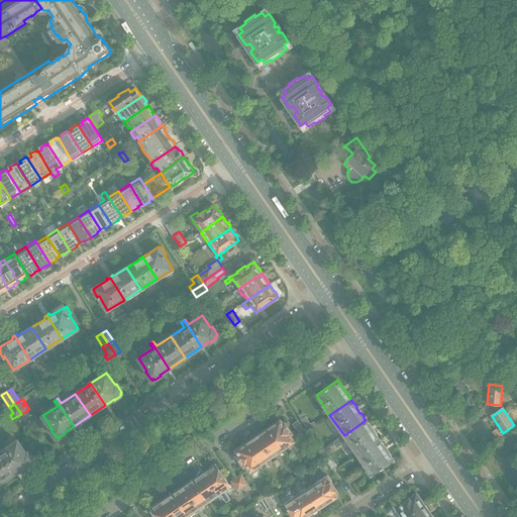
[(295,440),(291,434),(292,433),(285,424),(283,425),(281,423),(282,421),(278,420),(278,422),(276,423),(274,423),(270,426),(270,427),(269,428),(283,448),(295,440)]
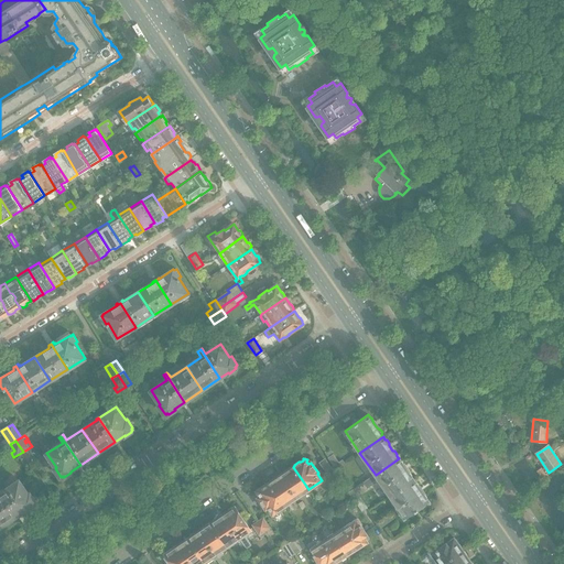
[(412,478),(412,476),(410,473),(408,472),(404,467),(404,465),(402,462),(400,461),(399,458),(376,475),(390,497),(413,480),(412,478)]
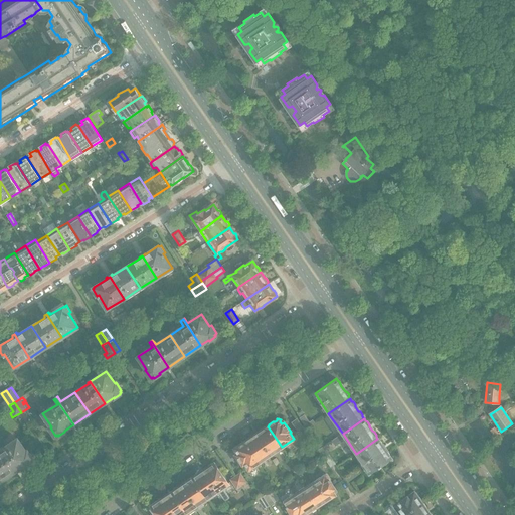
[(305,431),(303,427),(297,419),(292,422),(302,438),(307,434),(305,431)]
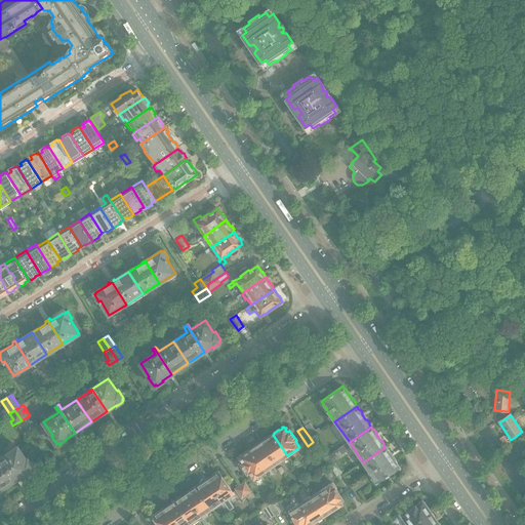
[(287,455),(273,435),(272,436),(271,435),(267,438),(267,439),(261,442),(276,462),(287,455)]
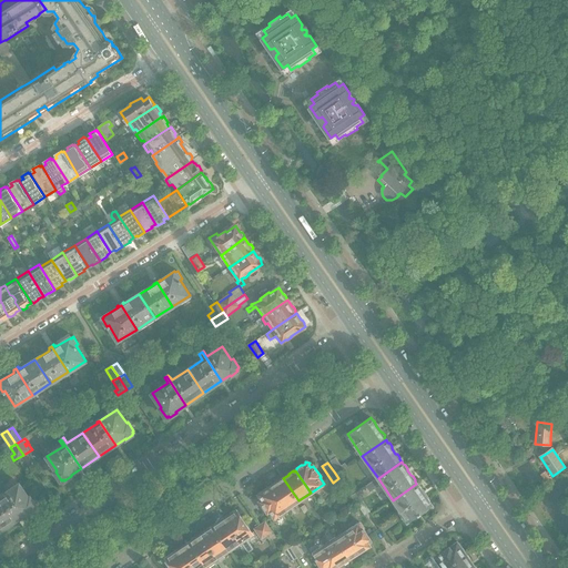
[(550,478),(546,472),(540,475),(545,483),(550,478)]
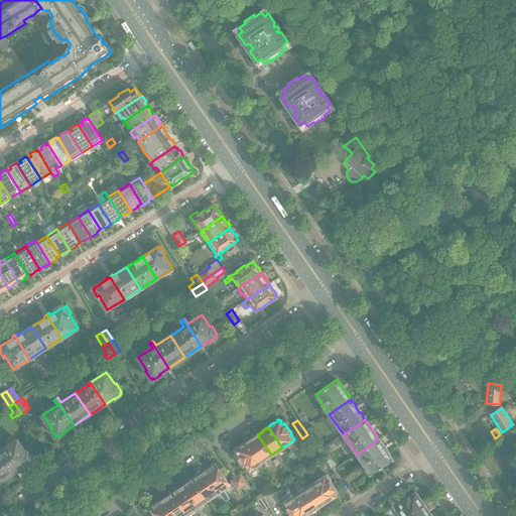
[(271,455),(257,434),(253,437),(251,437),(248,439),(248,441),(246,441),(260,463),(271,455)]
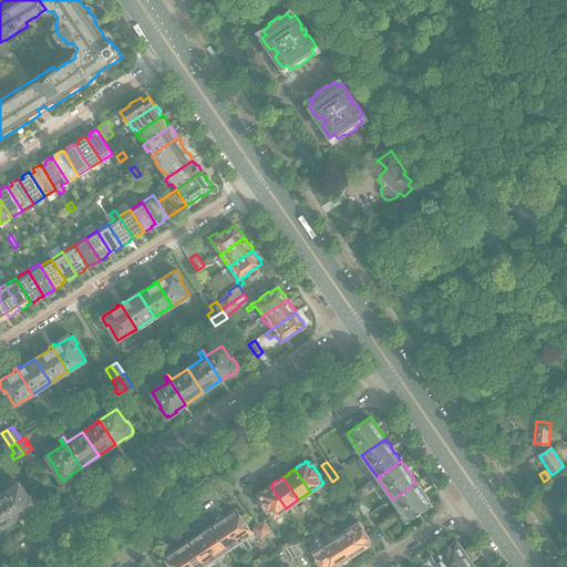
[(37,504),(30,495),(29,496),(20,483),(6,492),(1,486),(0,487),(0,488),(19,517),(28,512),(29,513),(35,508),(34,507),(35,506),(34,505),(37,504)]
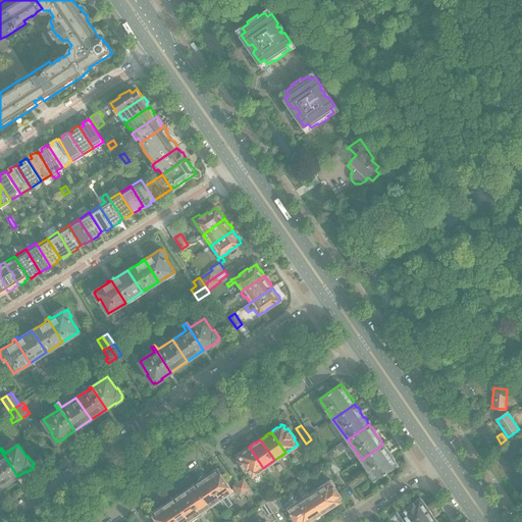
[(395,463),(396,461),(394,458),(392,457),(387,453),(388,451),(386,448),(384,447),(382,445),(361,460),(375,480),(397,465),(395,463)]
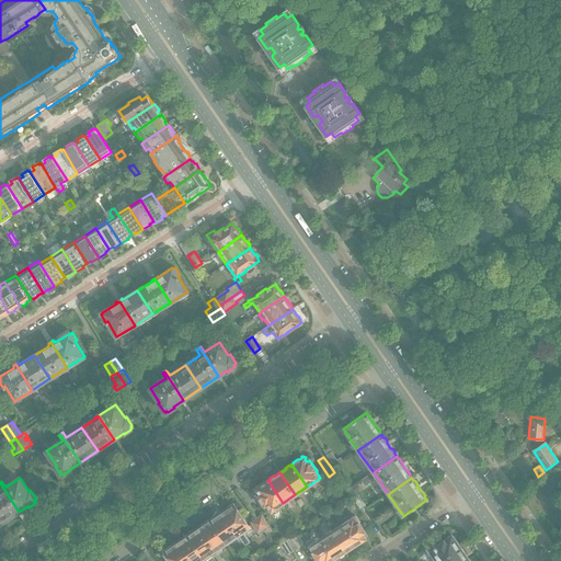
[(283,503),(267,480),(267,481),(265,481),(262,483),(261,485),(259,487),(256,487),(255,490),(258,491),(260,493),(258,495),(265,505),(270,512),(283,503)]
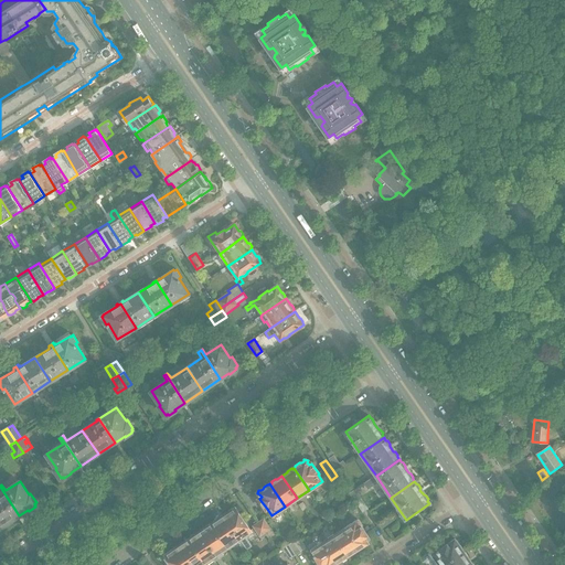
[(19,515),(0,487),(0,491),(1,493),(0,493),(0,525),(1,528),(19,515)]
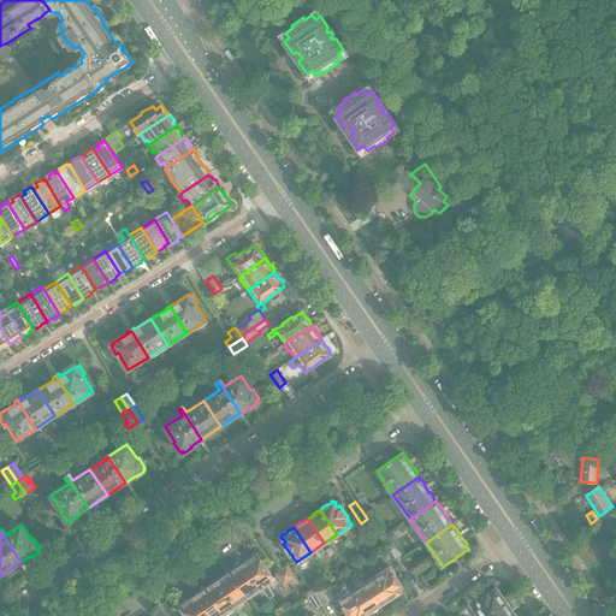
[(402,555),(394,544),(388,548),(396,560),(402,555)]
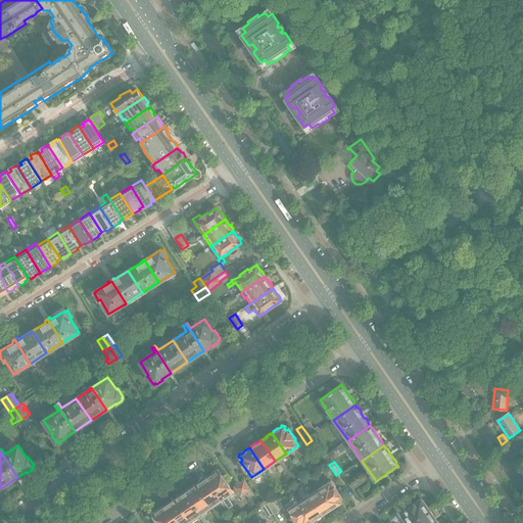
[(233,492),(218,470),(217,471),(216,470),(211,473),(211,474),(206,477),(222,498),(225,504),(228,509),(234,506),(227,495),(233,492)]
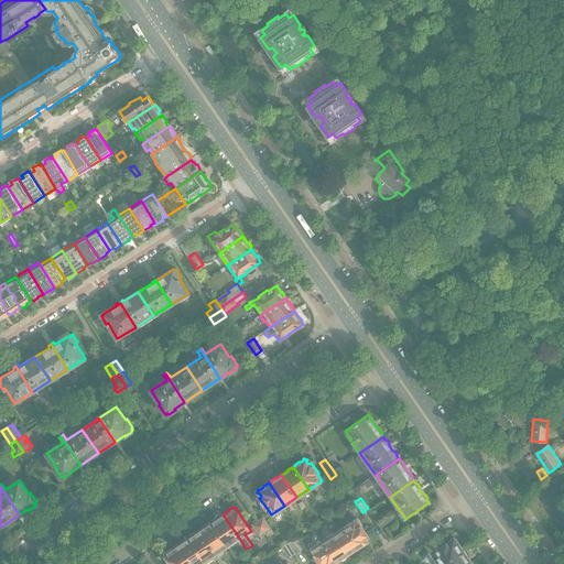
[(239,538),(223,514),(218,518),(217,518),(213,520),(213,522),(212,522),(227,545),(239,538)]
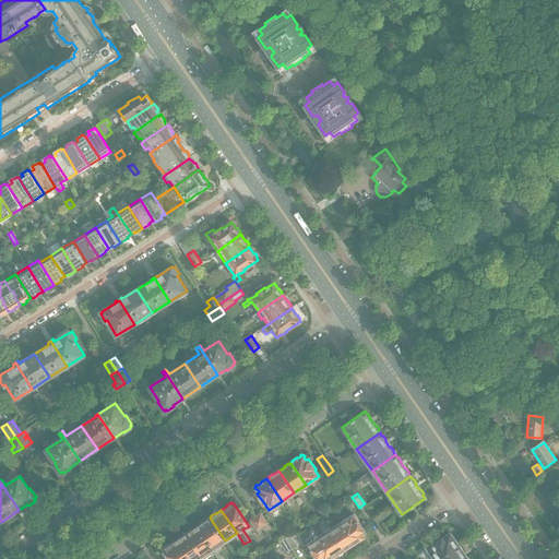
[(272,530),(261,513),(256,516),(264,530),(266,533),(272,530)]
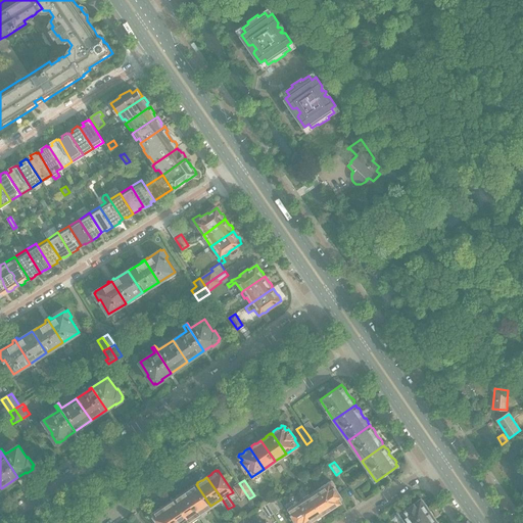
[(342,497),(339,494),(340,493),(335,486),(334,486),(330,481),(320,488),(332,508),(333,508),(335,508),(338,506),(339,504),(340,503),(338,500),(342,497)]
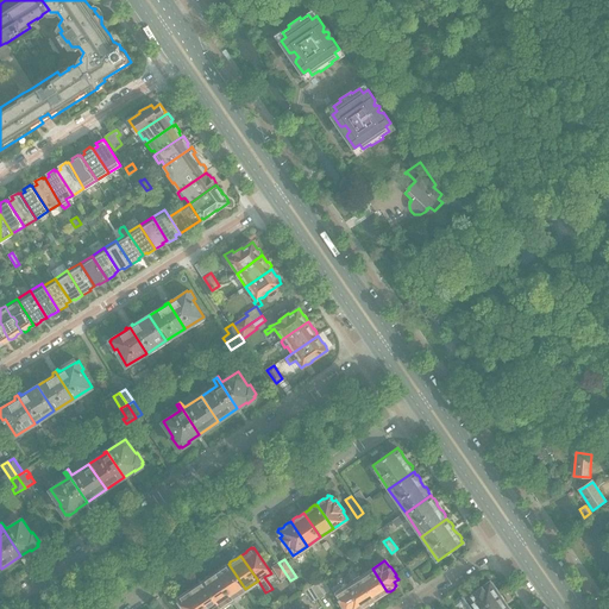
[(288,577),(278,563),(272,567),(282,582),(288,577)]
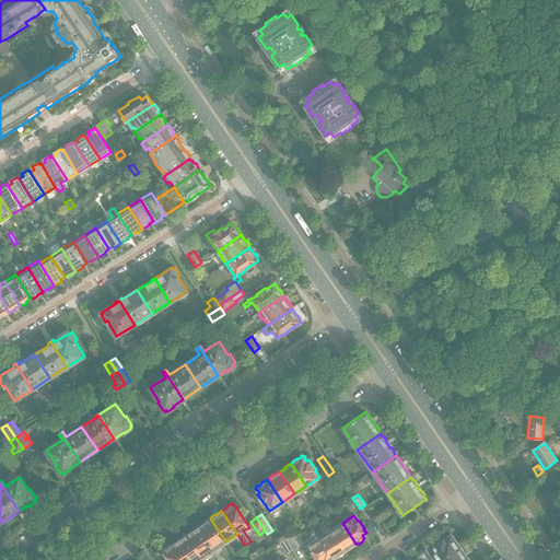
[(225,541),(210,518),(209,520),(208,518),(203,522),(203,523),(199,526),(221,559),(223,558),(220,552),(222,550),(219,546),(225,541)]
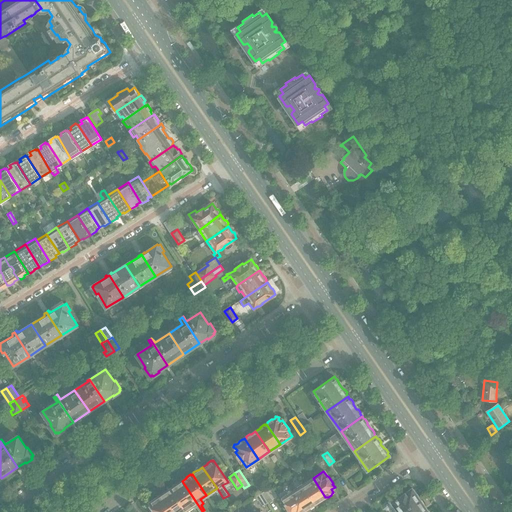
[(325,497),(313,478),(303,484),(315,504),(316,503),(318,503),(321,501),(322,499),(325,497)]
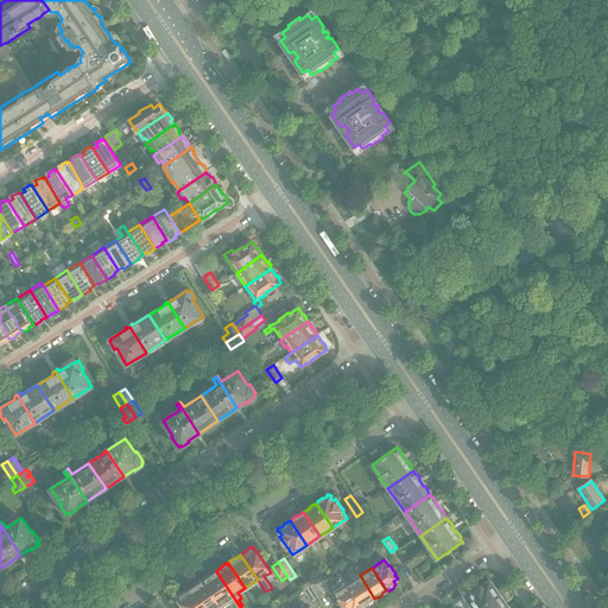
[(240,607),(216,571),(210,575),(209,575),(204,577),(204,580),(203,580),(220,605),(228,599),(232,603),(234,602),(238,607),(240,607)]
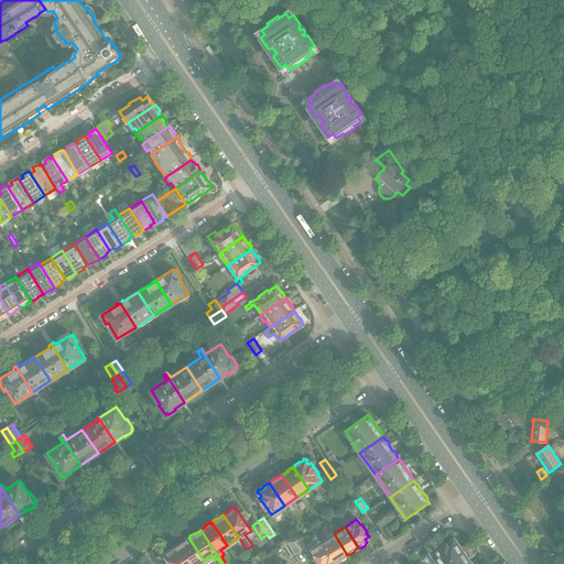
[(347,555),(334,533),(322,541),(336,562),(339,560),(342,560),(345,557),(346,555),(347,555)]
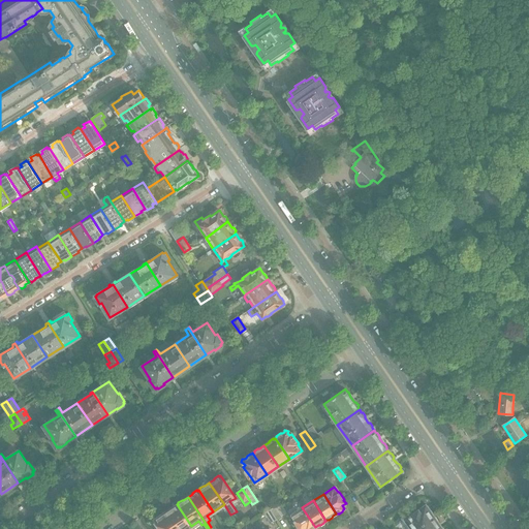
[(187,528),(191,526),(177,504),(176,505),(175,504),(170,507),(170,508),(166,512),(178,528),(187,528)]
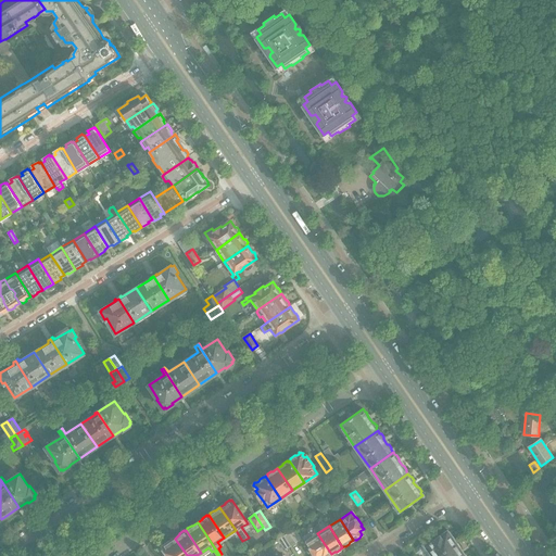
[(301,540),(295,530),(290,533),(289,532),(283,536),(290,546),(301,540)]
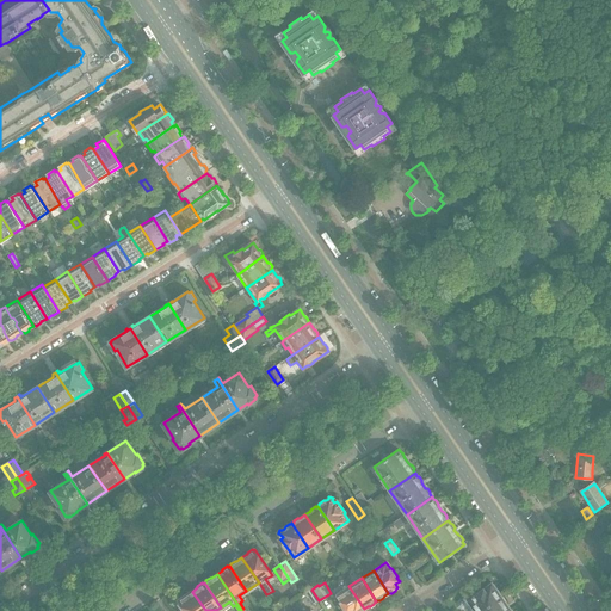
[(473,610),(479,610),(501,596),(500,596),(500,593),(498,590),(497,588),(492,584),(483,588),(479,592),(477,590),(464,599),(473,610)]
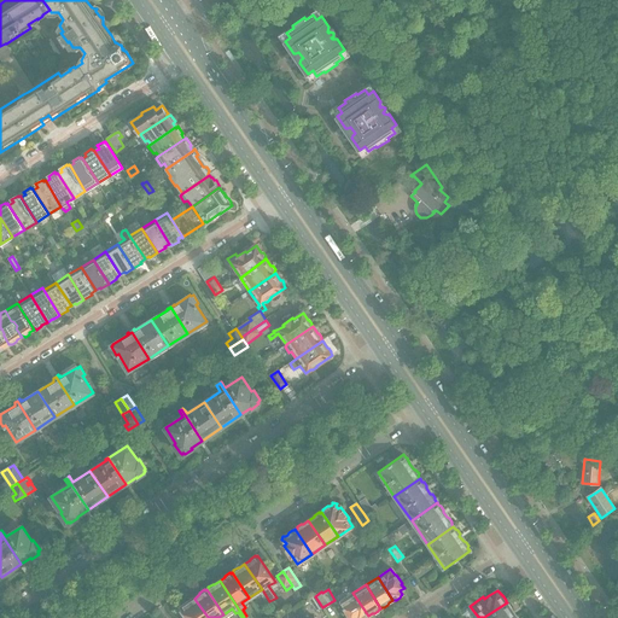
[(368,616),(353,593),(339,601),(344,607),(343,608),(348,617),(349,617),(350,617),(366,617),(367,617),(368,616)]
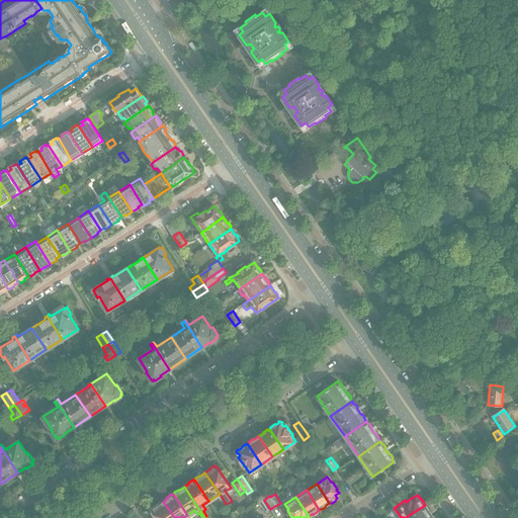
[(270,509),(264,500),(260,502),(266,512),(270,509)]
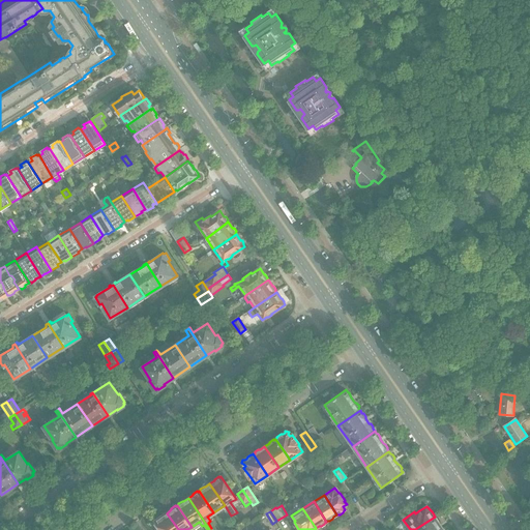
[(178,529),(167,513),(162,517),(160,516),(156,519),(156,520),(155,521),(156,522),(154,524),(157,529),(160,529),(162,529),(178,529)]
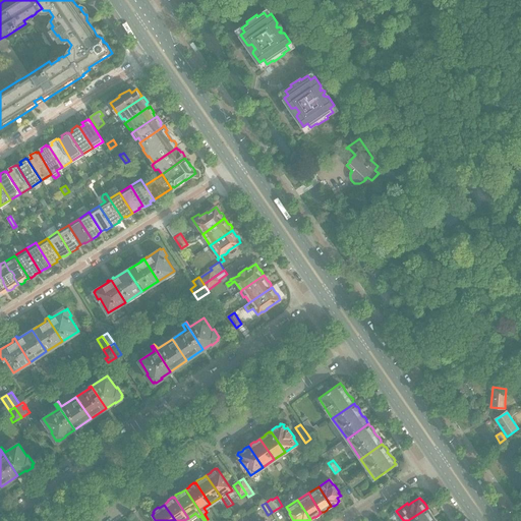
[(431,520),(435,519),(431,514),(431,513),(429,510),(427,509),(427,508),(408,520),(431,520)]
